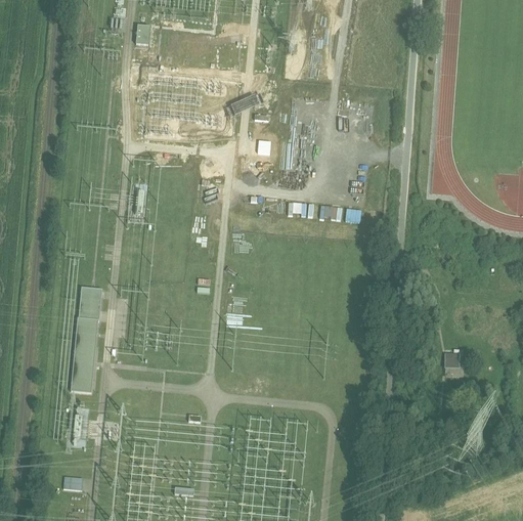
[(148,28),(136,27),(134,45),(147,46),(148,28)]
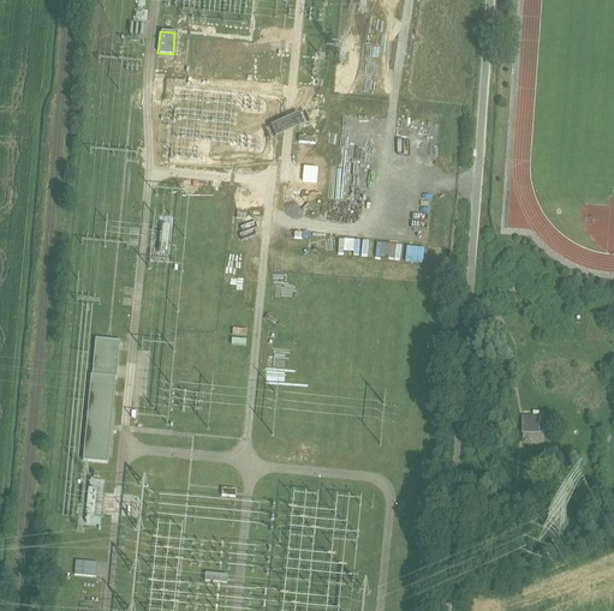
[(166,238),(154,239),(155,247),(167,246),(166,238)]
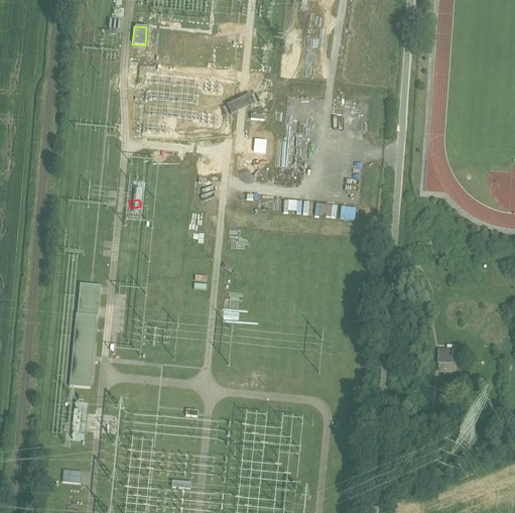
[(100,285),(80,283),(77,311),(97,314),(100,285)]
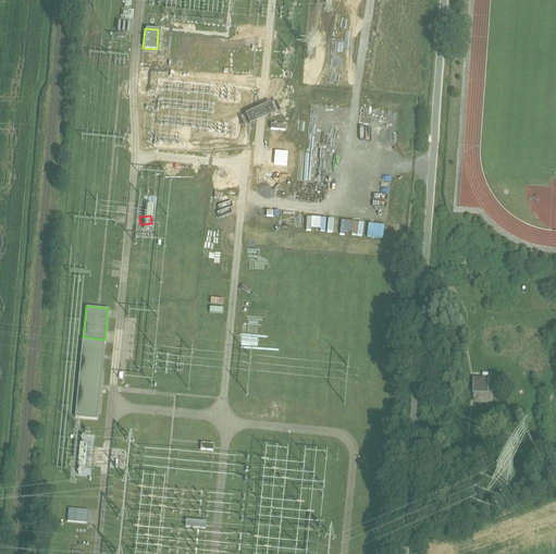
[(104,340),(83,336),(74,413),(96,416),(104,340)]
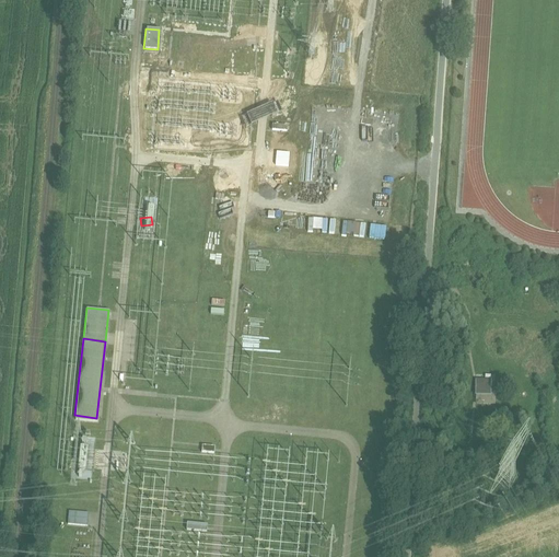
[(490,378),(474,376),(474,393),(490,394),(490,378)]
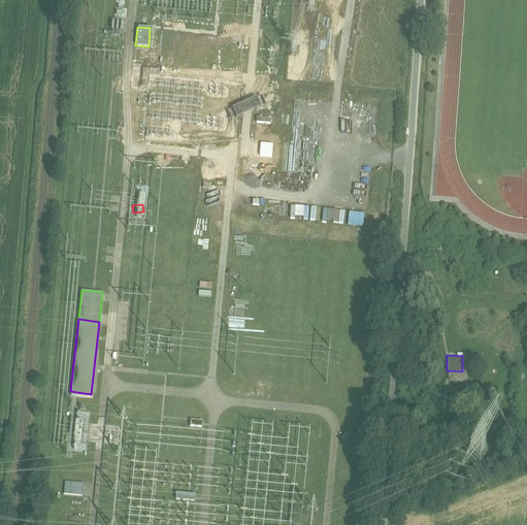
[(83,482),(65,480),(63,492),(81,493),(83,482)]
